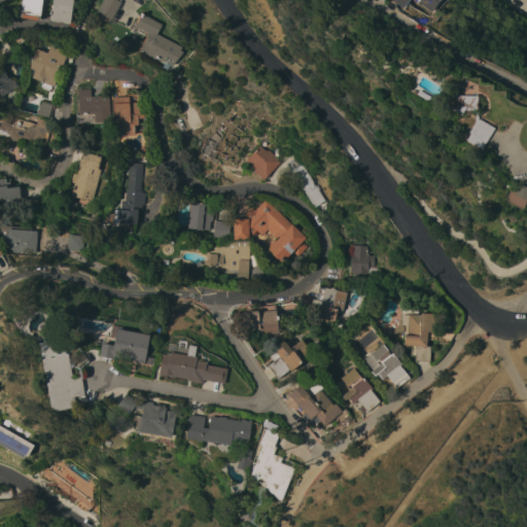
[(21,0),(41,0),(39,19),(38,19),(21,16),(19,16),(21,0)]
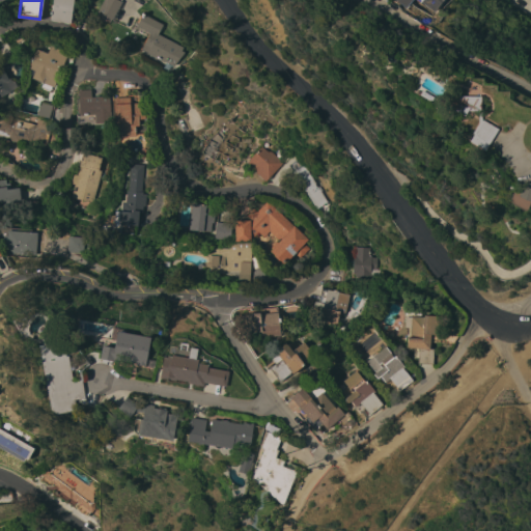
[(73,0),(70,23),(50,20),(52,0),(73,0)]
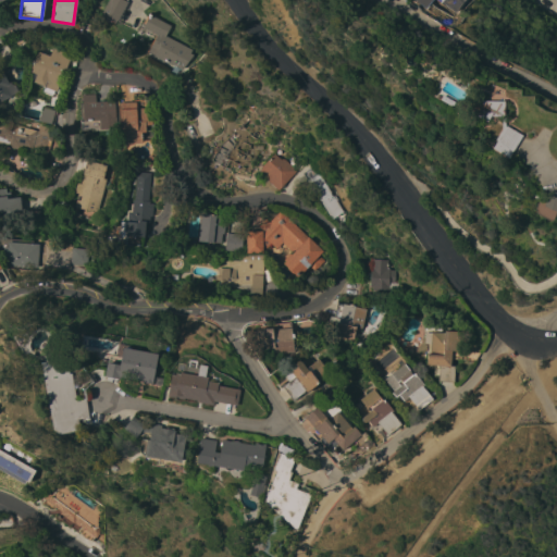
[(123,0),(128,3),(119,25),(101,19),(103,13),(101,12),(108,0),(123,0)]
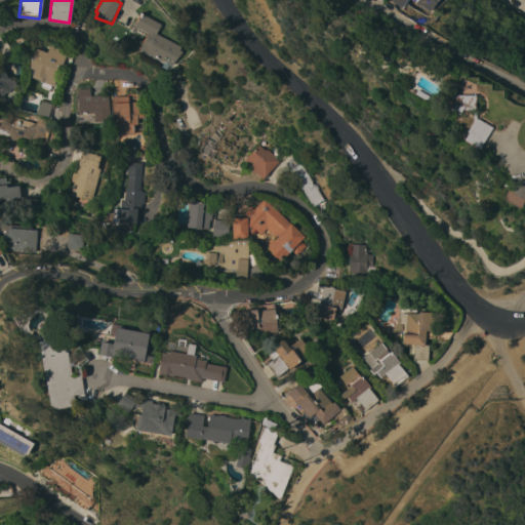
[(435,0),(415,0),(431,8),(435,0)]
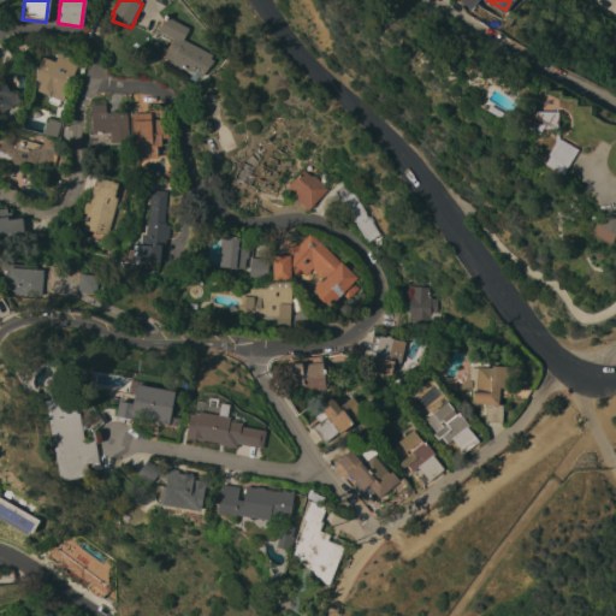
[(189,29),(183,40),(212,55),(209,59),(213,61),(201,77),(191,71),(190,73),(170,63),(170,61),(163,58),(173,37),(158,29),(164,16),(189,29)]
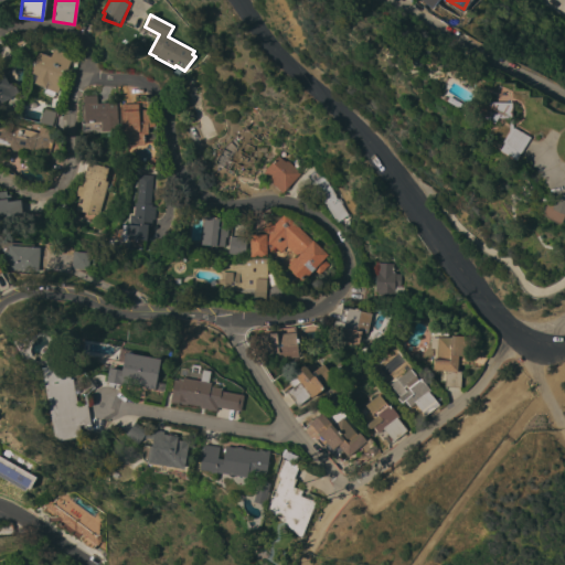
[(13,55),(6,63),(3,65),(0,62),(0,49),(6,44),(13,55)]
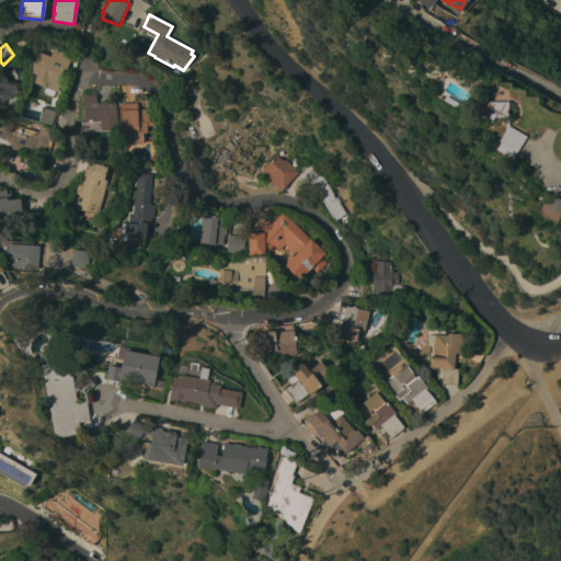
[(56,91),(44,87),(44,88),(25,80),(34,53),(48,58),(54,45),(72,53),(56,91)]
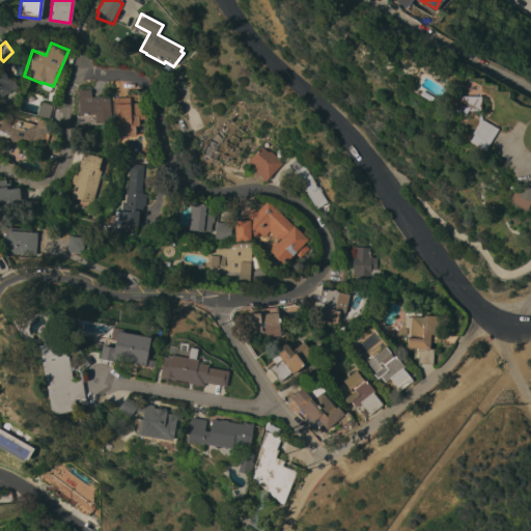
[(0,64),(7,79),(9,78),(10,80),(14,81),(17,87),(0,95),(0,64)]
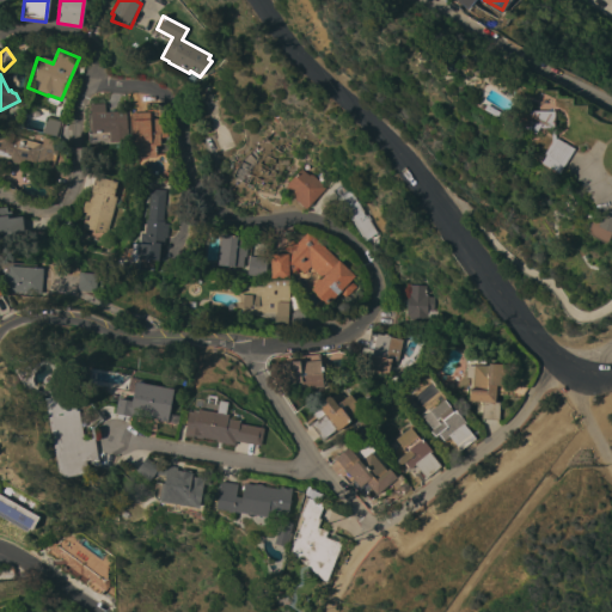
[(124,111),(127,141),(109,142),(109,132),(92,133),(90,104),(104,103),(105,112),(124,111)]
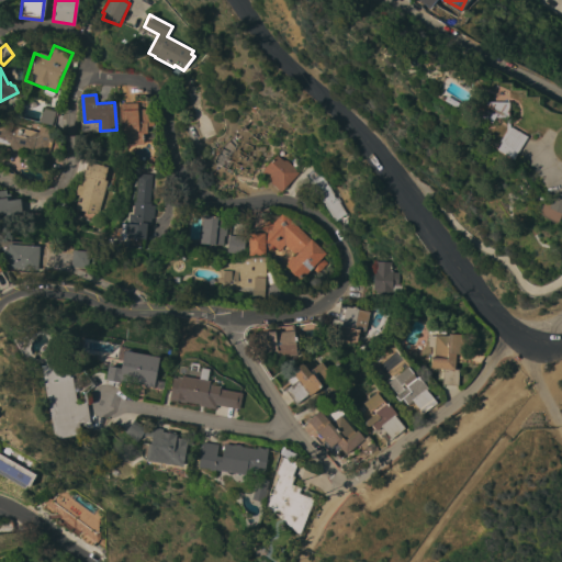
[(457,102),(454,107),(442,100),(446,96),(457,102)]
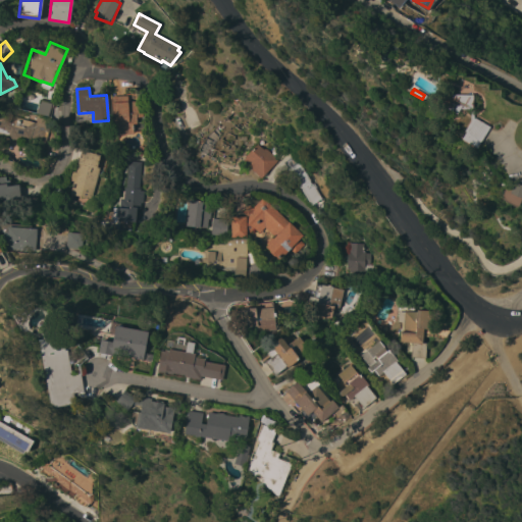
[(127,101),(141,100),(142,117),(136,117),(136,123),(133,123),(133,134),(112,135),(111,96),(126,95),(127,101)]
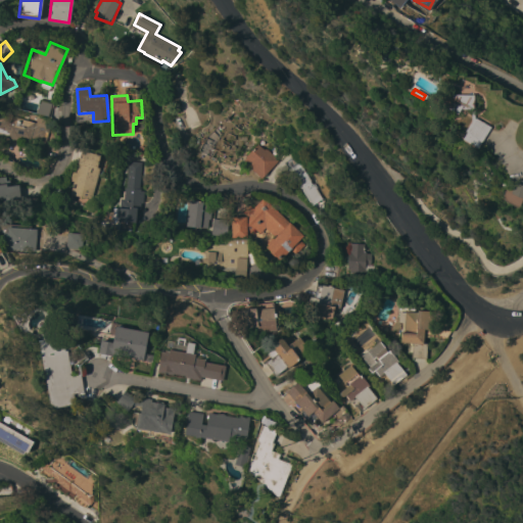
[(472,109),(459,109),(456,114),(445,107),(439,107),(440,95),(472,95),(472,109)]
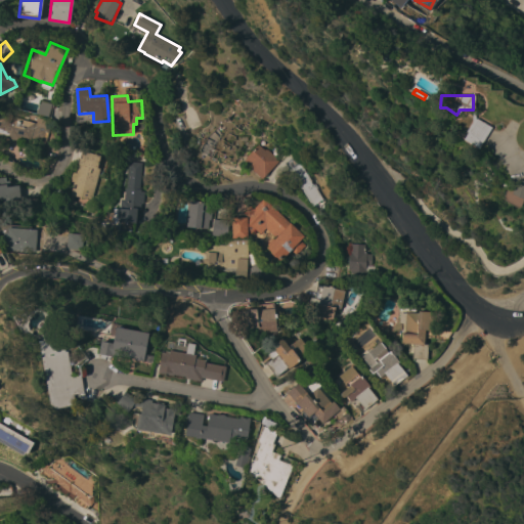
[(45,117),(49,106),(36,102),(33,113),(45,117)]
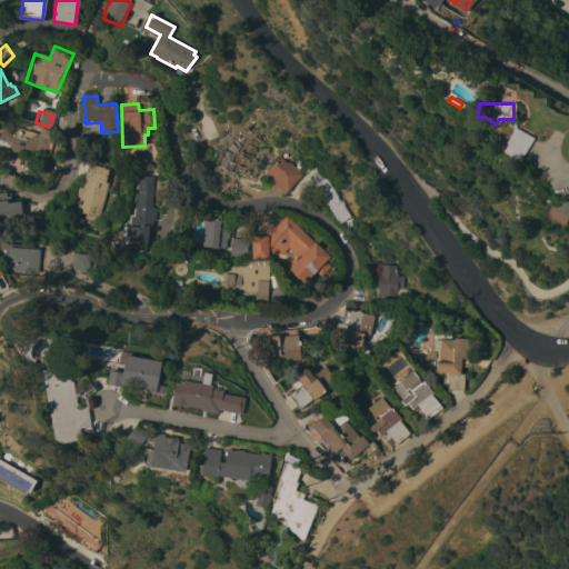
[(0,120),(1,120),(13,123),(12,127),(38,133),(39,129),(55,132),(49,155),(32,150),(31,153),(23,151),(22,153),(0,147),(0,120)]
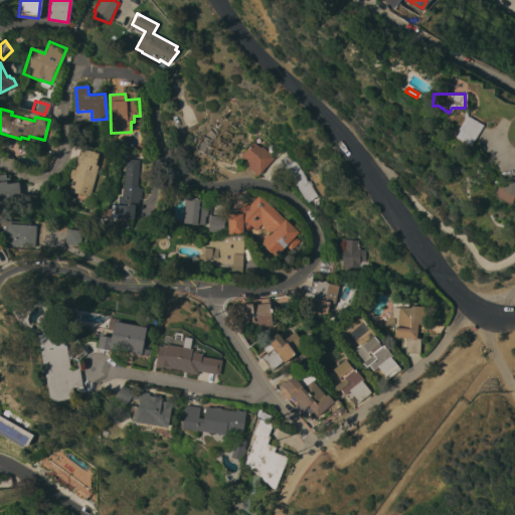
[(481,126),(468,146),(459,140),(454,137),(458,130),(457,129),(464,117),(467,117),(472,120),(481,126)]
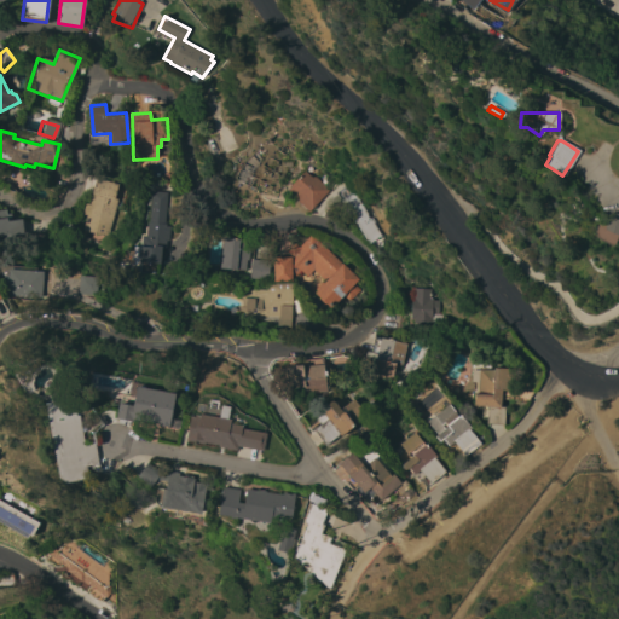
[(244,161),(255,151),(260,157),(250,174),(255,178),(249,186),(235,178),(244,161)]
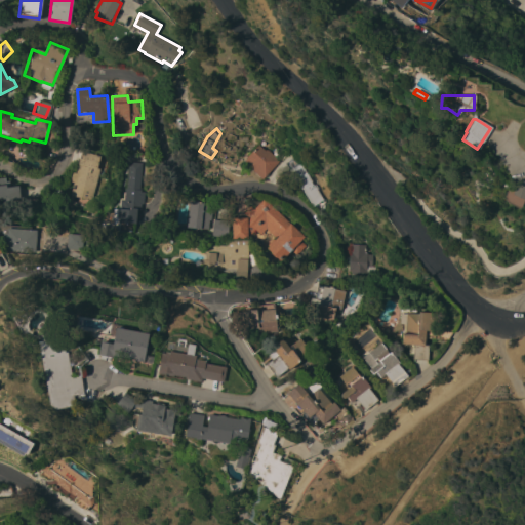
[(44,143),(41,155),(29,152),(32,139),(44,143)]
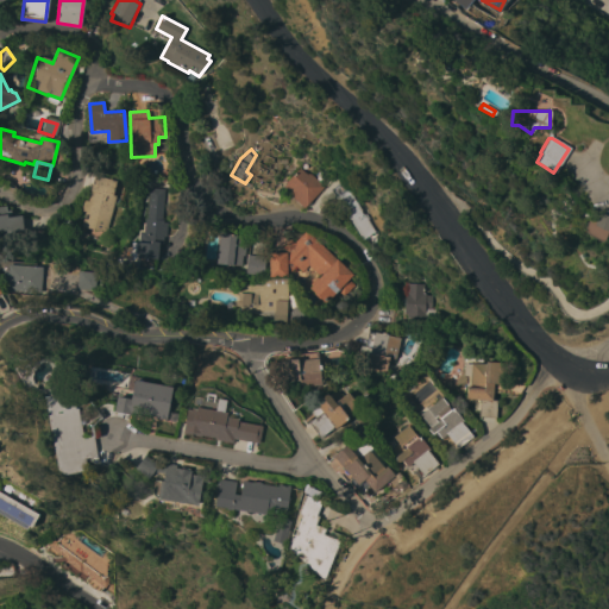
[(282,188),(286,184),(284,183),(299,168),(307,174),(311,174),(324,187),(303,208),(282,188)]
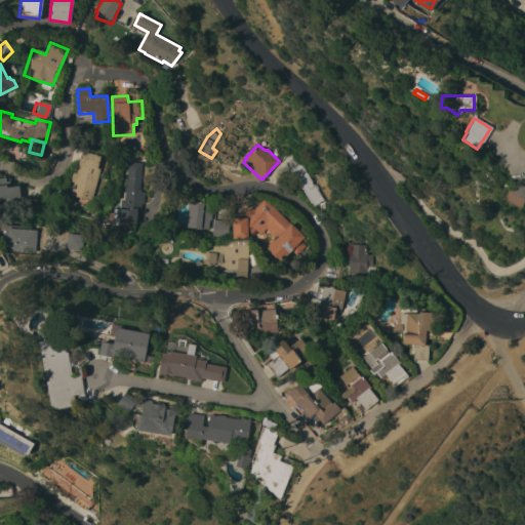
[(91,201),(70,195),(73,183),(69,182),(71,171),(75,173),(81,151),(99,156),(96,168),(99,168),(91,201)]
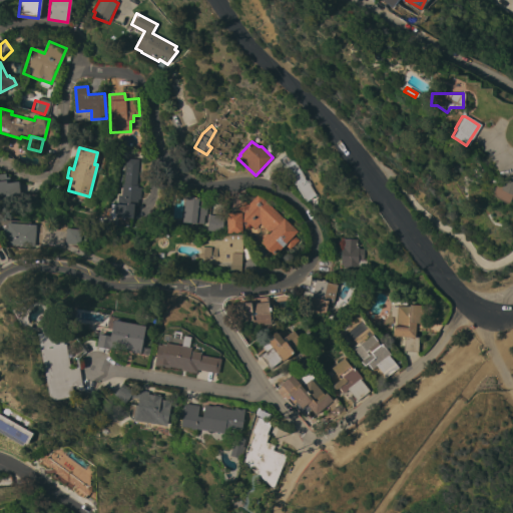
[(291,152),(295,159),(294,159),(305,177),(304,177),(306,181),(307,180),(316,195),(306,201),(279,159),(291,152)]
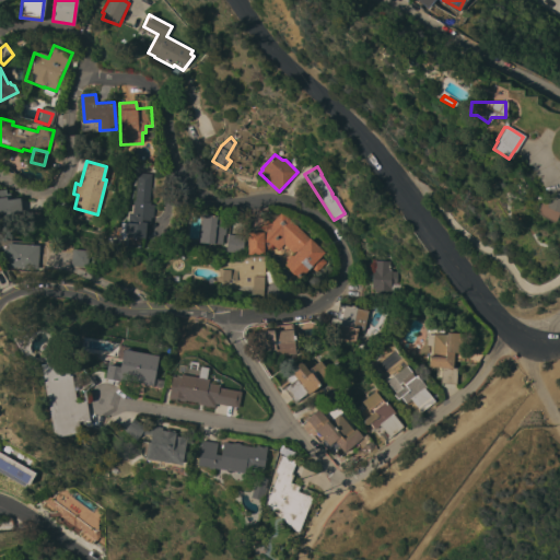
[(149,201),(150,202),(150,205),(153,205),(152,218),(150,218),(149,224),(146,224),(144,238),(125,236),(126,222),(127,222),(128,212),(131,213),(132,200),(135,201),(137,173),(151,174),(149,201)]
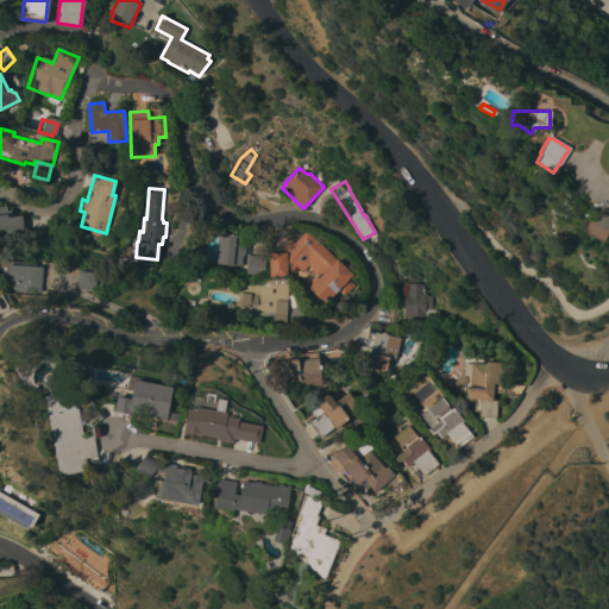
[(0,206),(6,206),(7,211),(11,209),(12,217),(20,215),(23,231),(0,233),(0,206)]
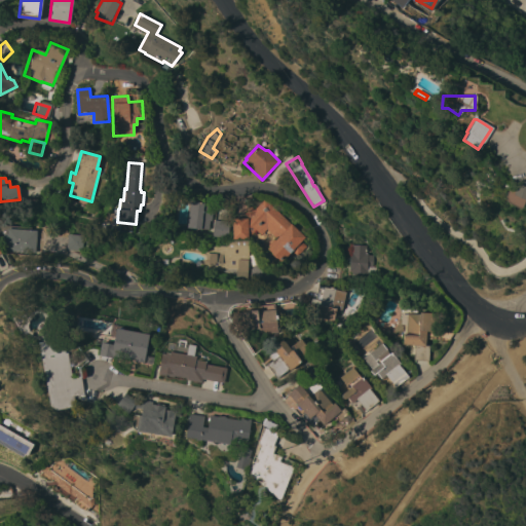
[(525,193),(525,187),(509,182),(501,200),(521,208),(525,193)]
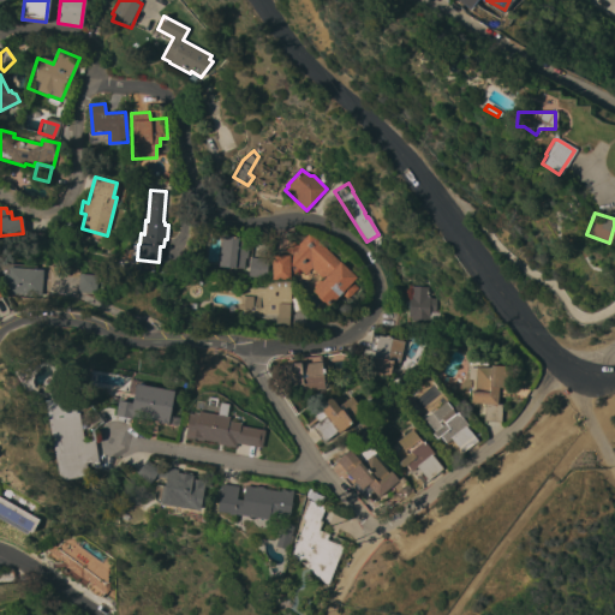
[(308,233),(356,276),(351,282),(357,287),(346,299),(340,293),(328,306),(311,291),(314,288),(312,287),(320,280),(321,281),(322,279),(311,268),(304,275),(298,269),(290,279),(273,280),(273,256),(285,255),(285,248),(288,248),(288,246),(290,244),(292,243),(293,243),(294,243),(297,245),(308,233)]
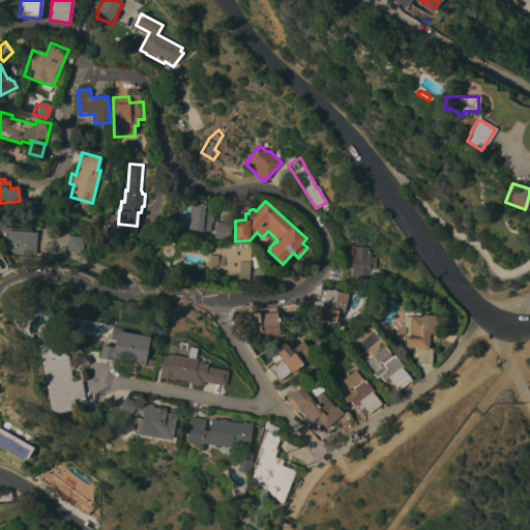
[(190,203),(214,206),(212,223),(210,223),(209,232),(187,230),(190,203)]
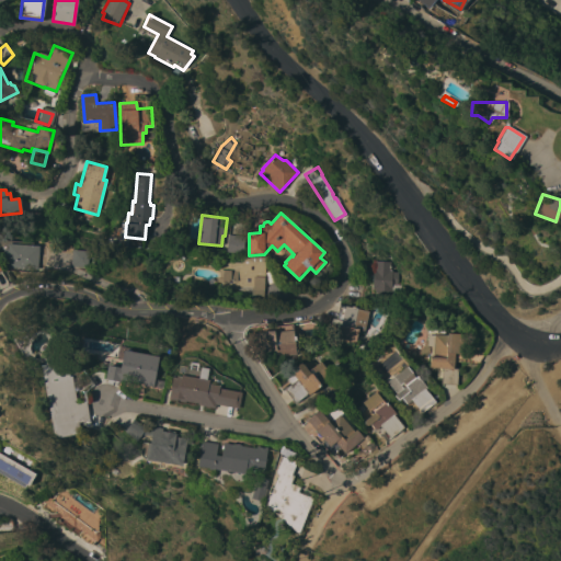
[(228,235),(244,237),(242,253),(226,252),(228,235)]
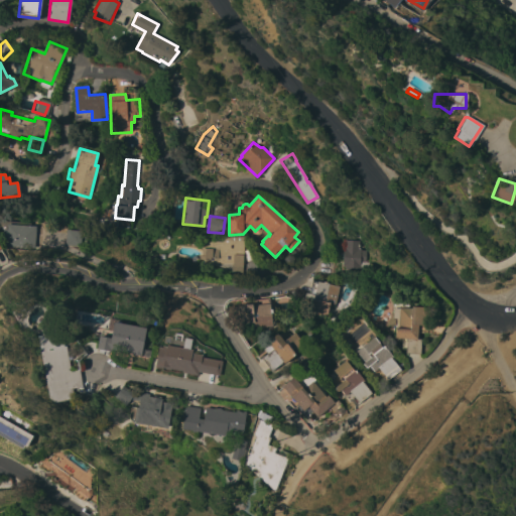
[(2,245),(2,242),(2,234),(1,231),(2,231),(3,229),(6,229),(7,224),(36,226),(34,248),(4,246),(2,245)]
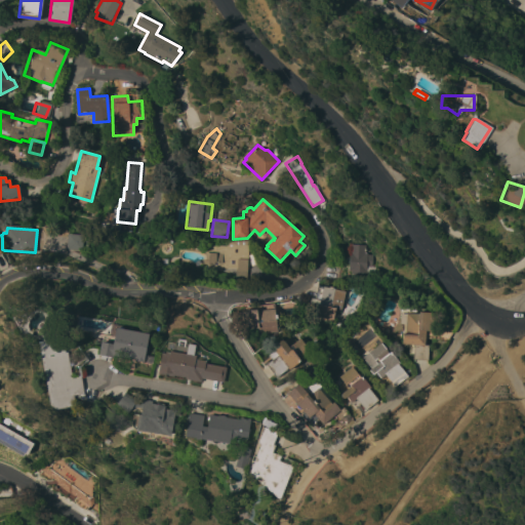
[(66,249),(67,234),(82,235),(81,250),(66,249)]
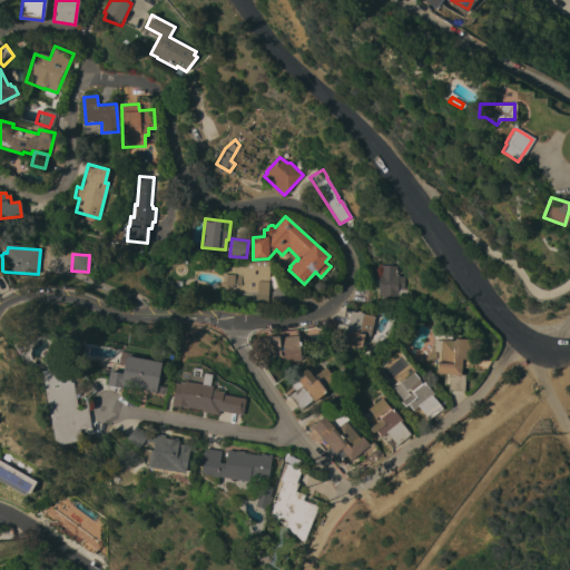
[(244,267),(244,264),(268,264),(267,302),(255,302),(255,291),(241,291),(241,294),(224,294),(224,287),(223,287),(220,286),(220,285),(219,284),(220,283),(220,282),(222,281),(222,274),(223,274),(224,266),(244,267)]
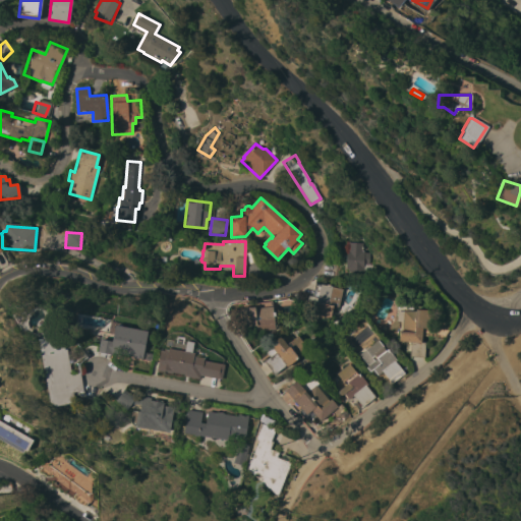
[(362,243),(362,251),(364,251),(364,252),(369,253),(368,265),(371,265),(371,273),(348,272),(348,268),(345,267),(346,252),(348,252),(348,242),(362,243)]
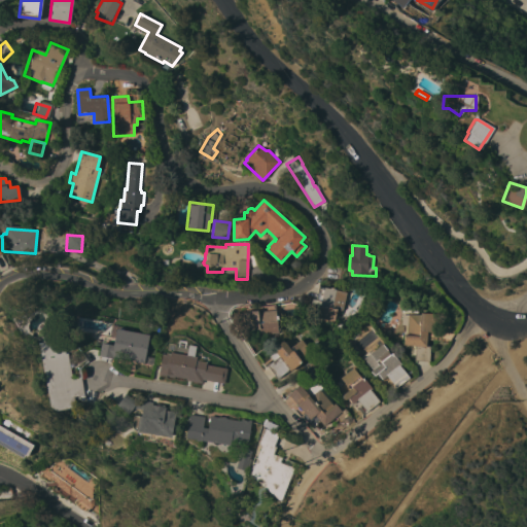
[(342,311),(337,309),(334,323),(314,319),(318,305),(319,305),(320,301),(315,300),(319,286),(347,292),(342,311)]
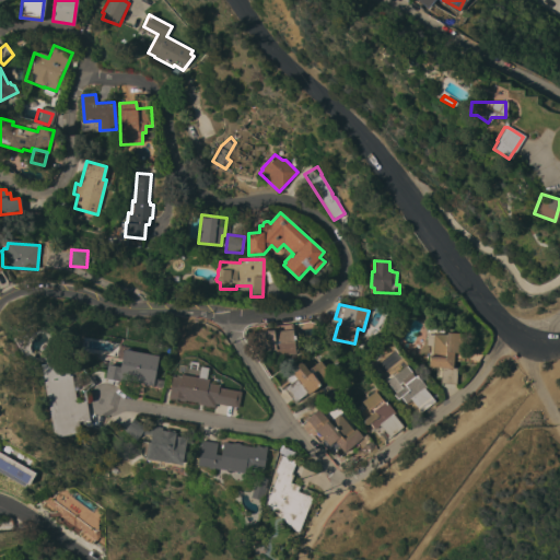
[(257,333),(278,330),(277,326),(291,325),(295,353),(276,356),(275,350),(259,351),(257,333)]
